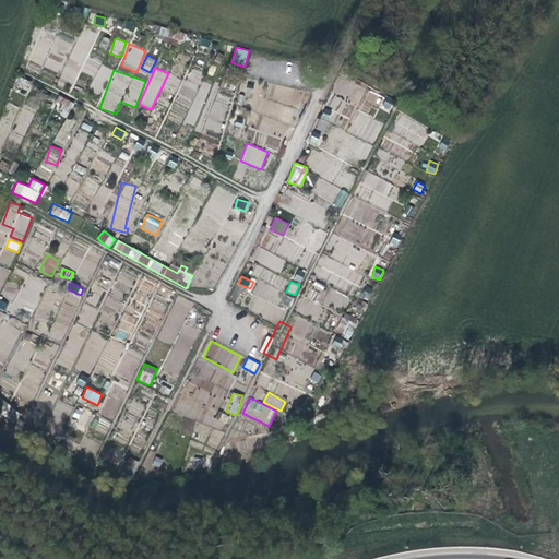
[(73,417),(85,421),(88,413),(76,408),(73,417)]
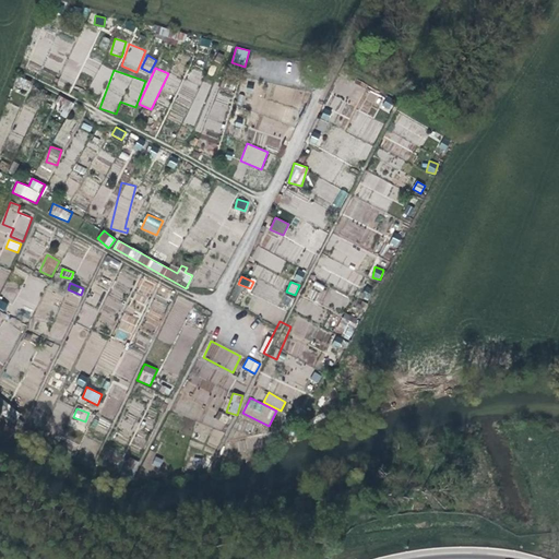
[(215,420),(227,424),(229,415),(217,412),(215,420)]
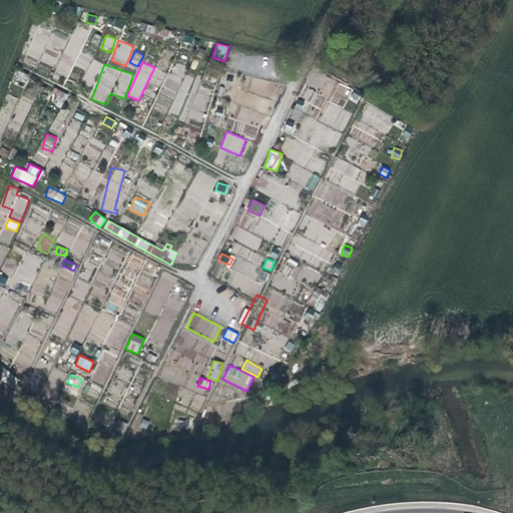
[(119,420),(115,429),(122,432),(125,423),(119,420)]
